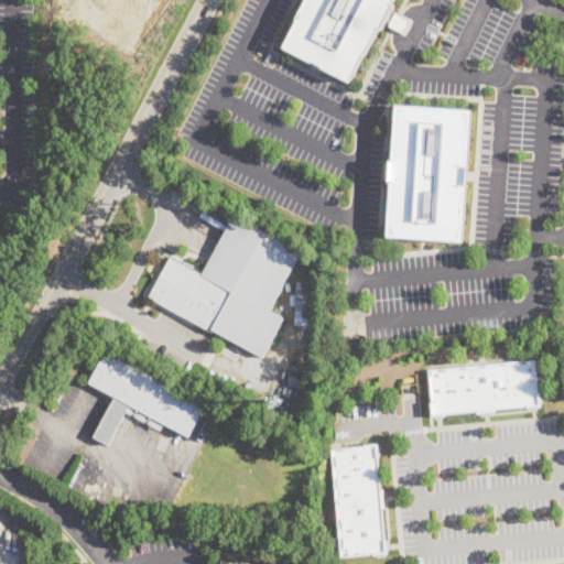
[(310,0),(288,44),(355,79),(367,51),(369,53),(382,24),(387,26),(399,3),(396,1),(396,0),(310,0)]
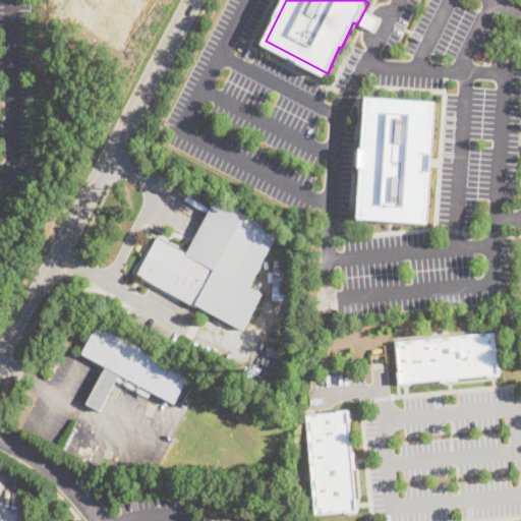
[(436,102),(428,223),(359,219),(362,169),(358,168),(360,149),(364,149),(367,98),(436,102)]
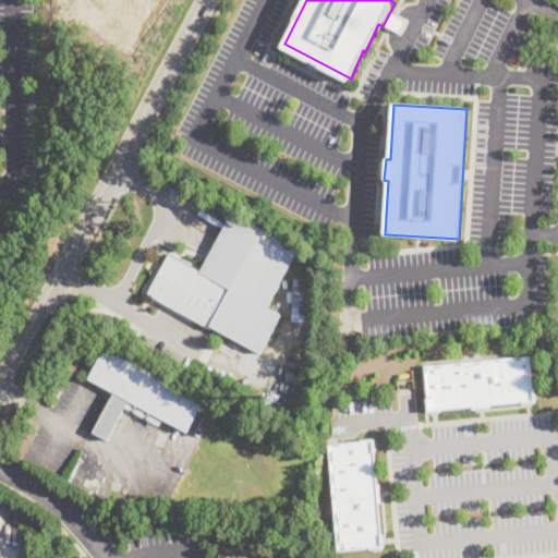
[(201,271),(231,214),(299,250),(268,306),(282,314),(262,353),(213,327),(233,288),(201,271)]
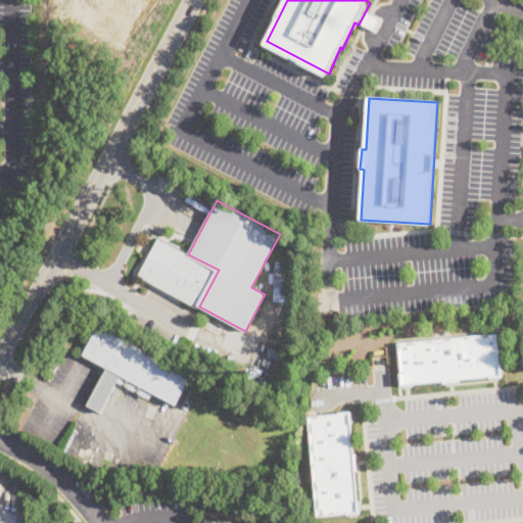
[(198,308),(138,276),(158,238),(188,254),(219,270),(199,306),(198,308)]
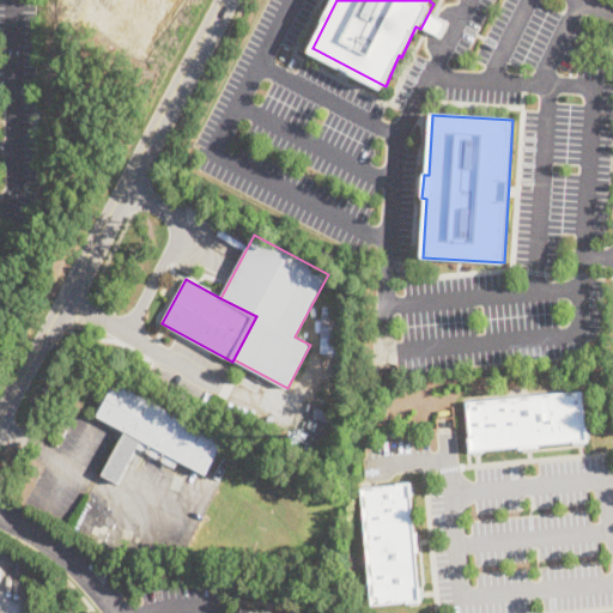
[(224,441),(206,474),(180,460),(175,468),(138,448),(119,484),(102,475),(126,432),(97,417),(116,382),(224,441)]
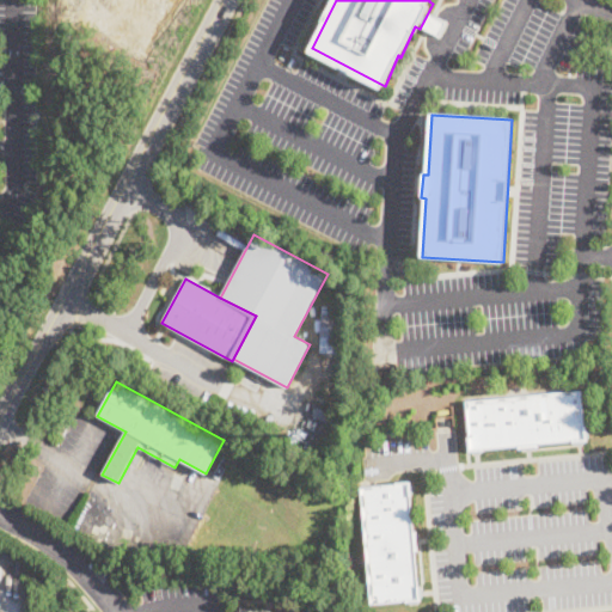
[(466,401),(582,390),(587,439),(470,450),(466,401)]
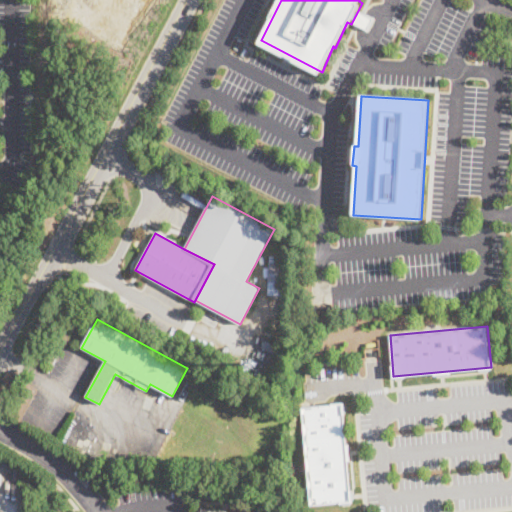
[(283,342),(281,347),(261,336),(263,331),(283,342)]
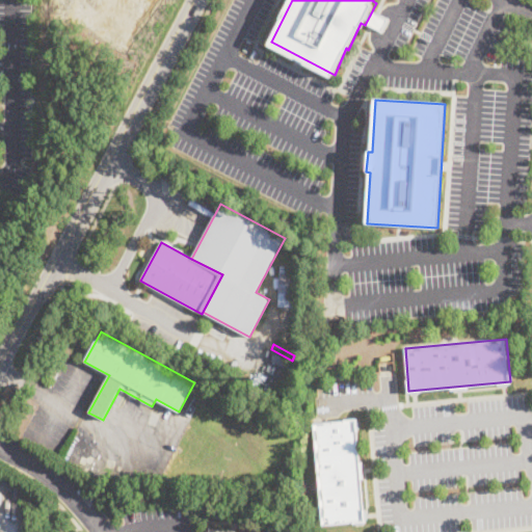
[(313,423),(355,419),(365,521),(322,525),(313,423)]
